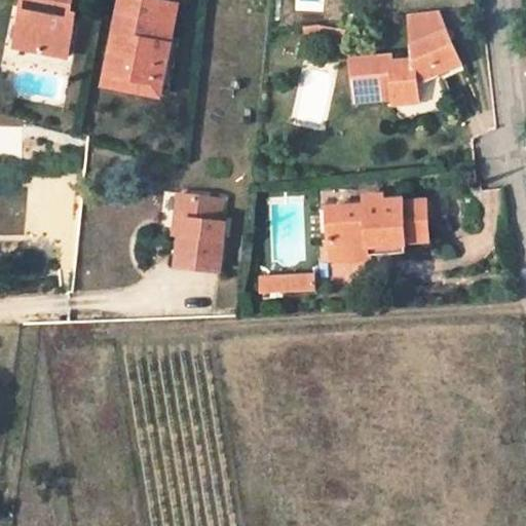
[(74,0),(25,0),(25,3),(30,4),(23,40),(41,43),(40,51),(69,57),(77,12),(72,11),(74,0)]
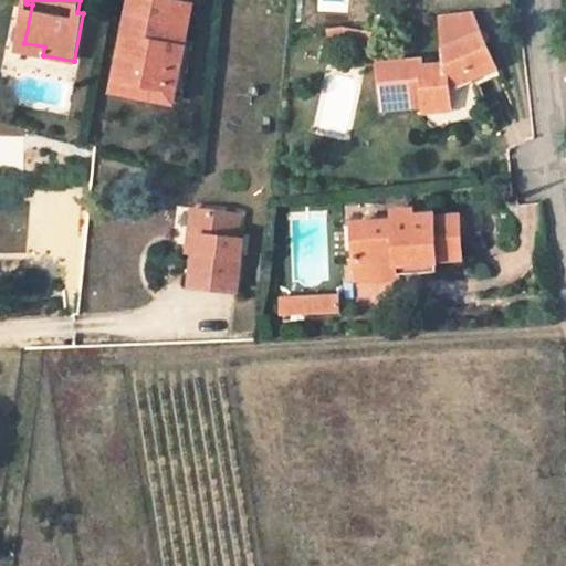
[(184,46),(166,43),(175,1),(170,0),(129,0),(115,77),(168,88),(171,67),(179,70),(184,46)]
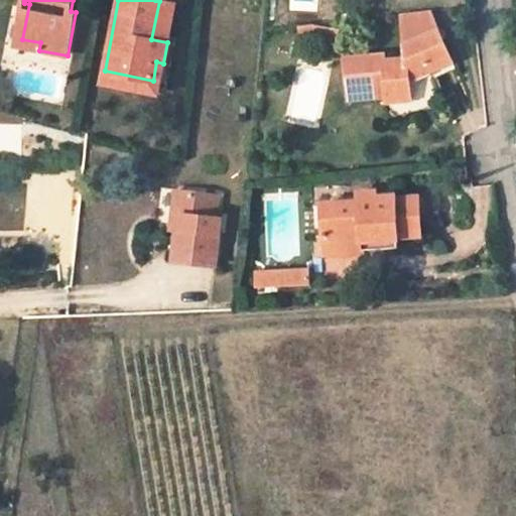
[(159,1),(151,39),(167,42),(169,35),(175,4),(159,1)]
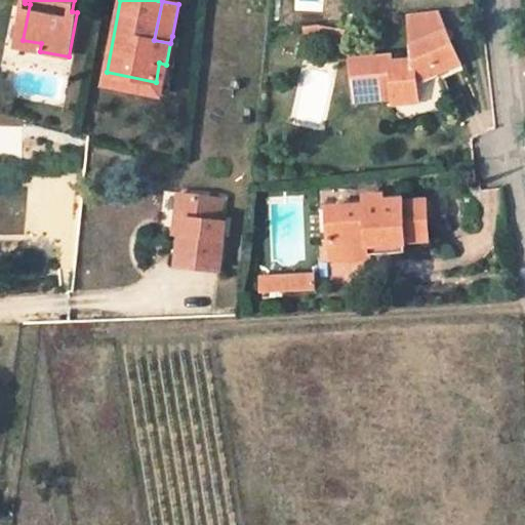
[(392,55),(352,59),(356,101),(394,97),(394,104),(418,101),(415,75),(438,66),(458,57),(439,10),(410,13),(413,59),(392,62),(392,55)]
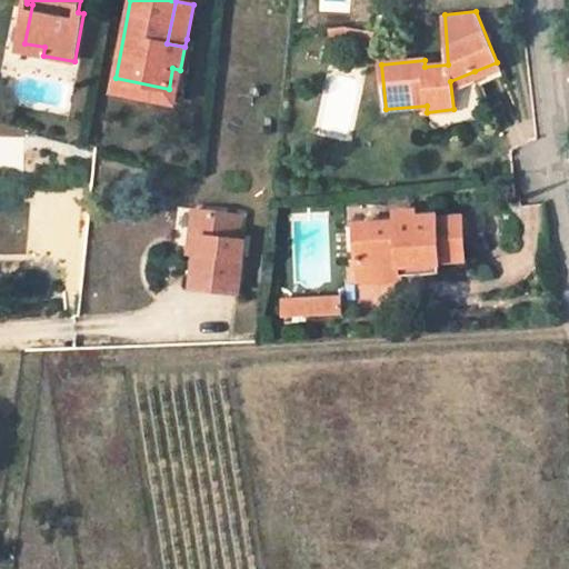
[(371,46),(373,32),(346,27),(332,28),(333,42),(347,41),(371,46)]
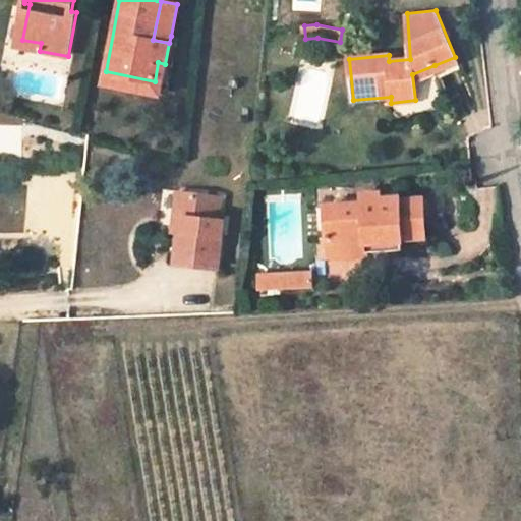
[(106,71),(104,82),(167,95),(178,37),(171,36),(169,43),(165,64),(158,62),(155,81),(106,71)]
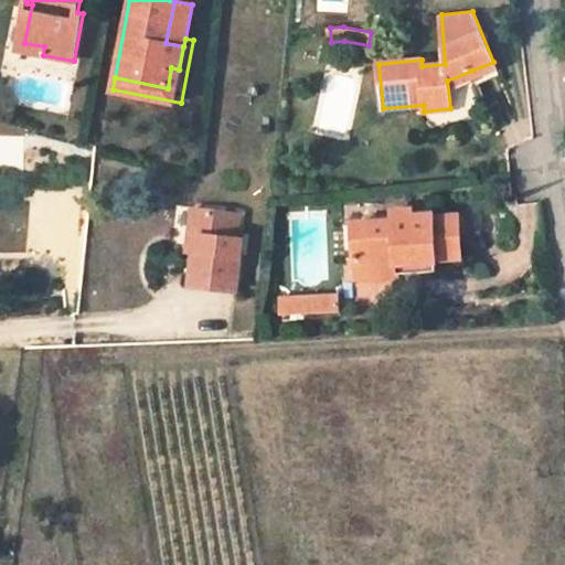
[(493,62),(471,71),(477,84),(498,74),(493,62)]
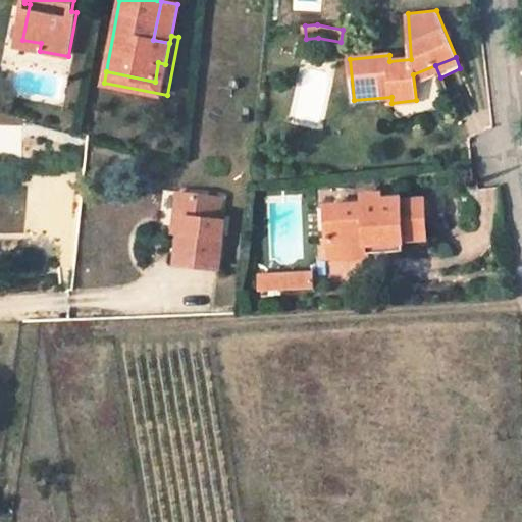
[(20,122),(0,122),(0,156),(19,156),(20,122)]
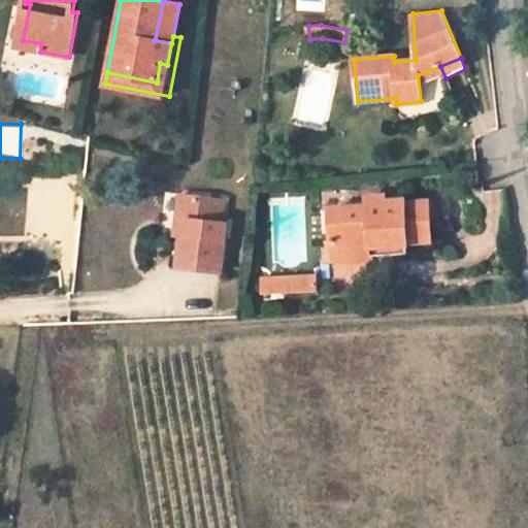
[(182,234),(177,263),(223,268),(228,221),(221,220),(224,192),(177,188),(172,233),(182,234)]
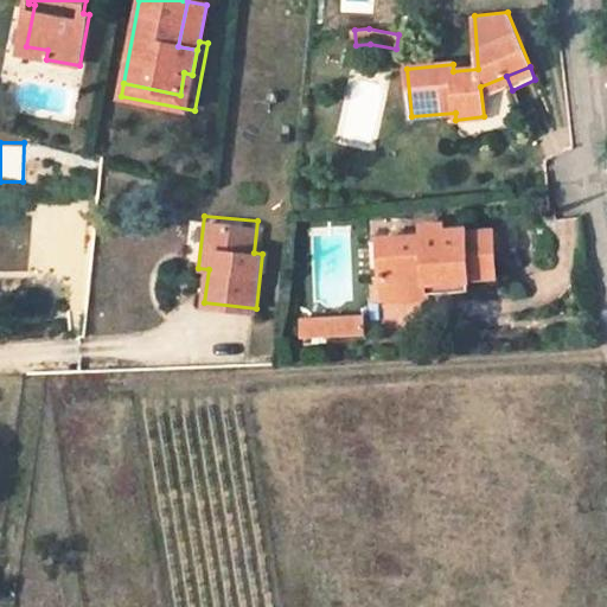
[(393,256),(388,257),(391,295),(419,293),(419,282),(473,279),(472,272),(496,269),(493,224),(446,222),(446,218),(425,218),(425,235),(415,237),(413,230),(391,237),(393,256)]
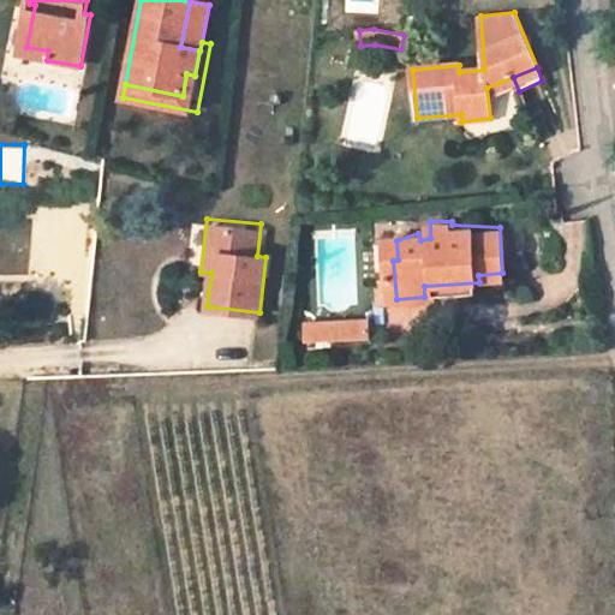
[(371,336),(370,317),(311,321),(312,339),(371,336)]
